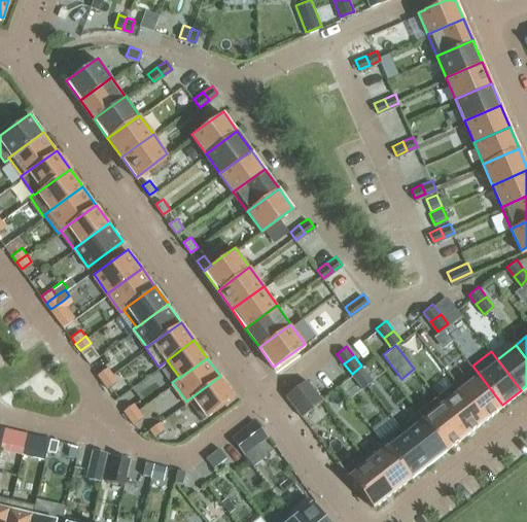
[(111,373),(107,366),(97,372),(102,379),(111,373)]
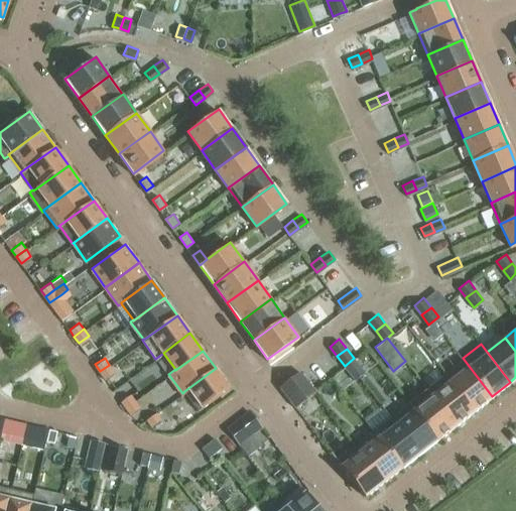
[(444,372),(474,410),(492,396),(463,358),(444,372)]
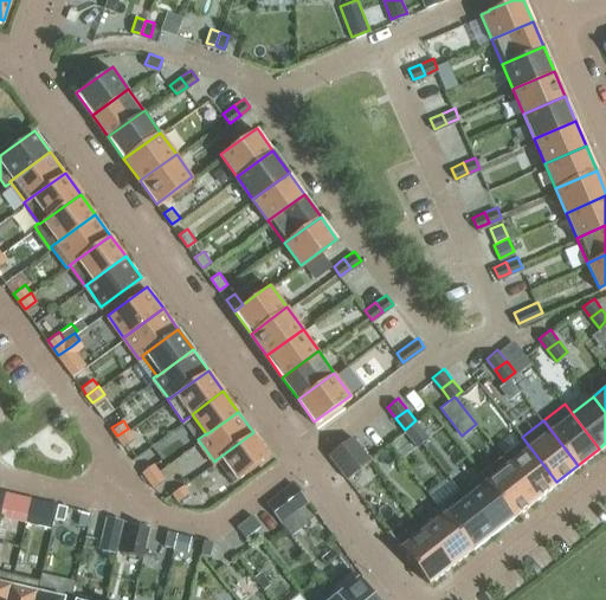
[(117,436),(122,444),(134,436),(128,428),(117,436)]
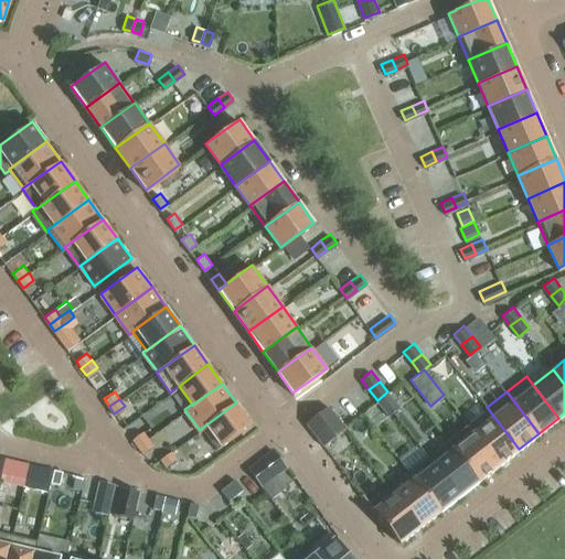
[(251,422),(236,402),(202,428),(216,448),(251,422)]
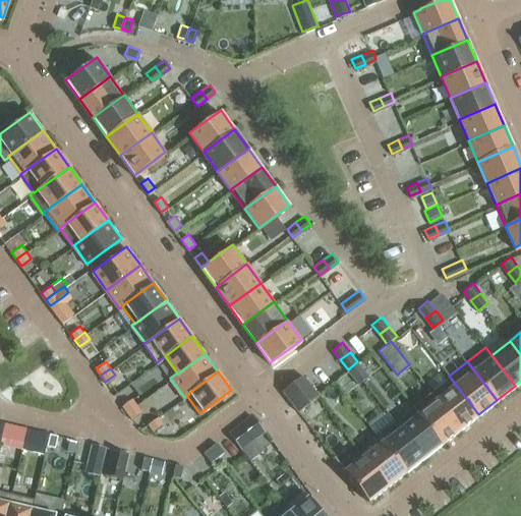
[(290,400),(310,384),(302,374),(282,389),(290,400)]
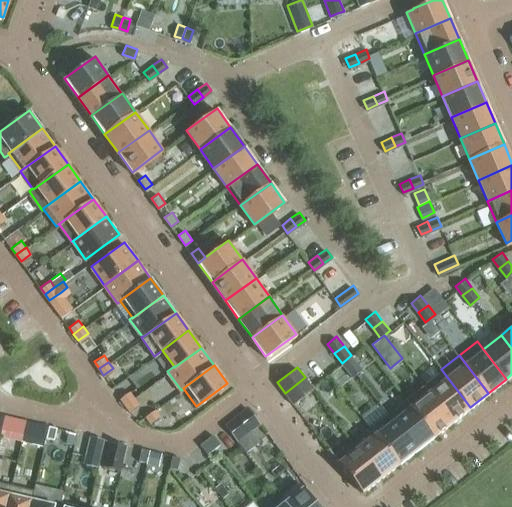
[(423,383),(453,421),(470,407),(441,369),(423,383)]
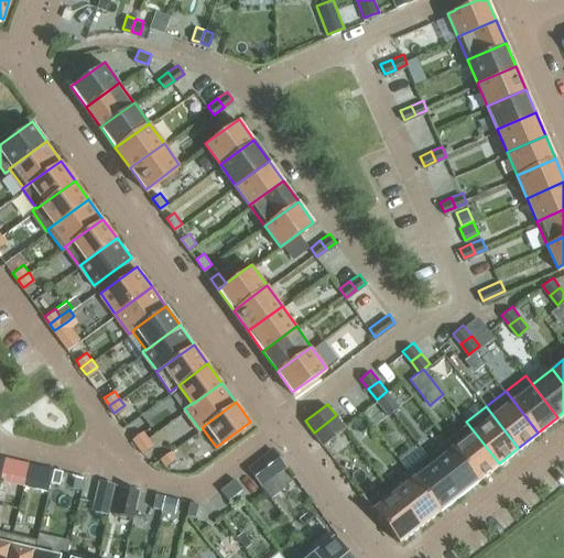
[(314,433),(323,444),(345,426),(336,415),(314,433)]
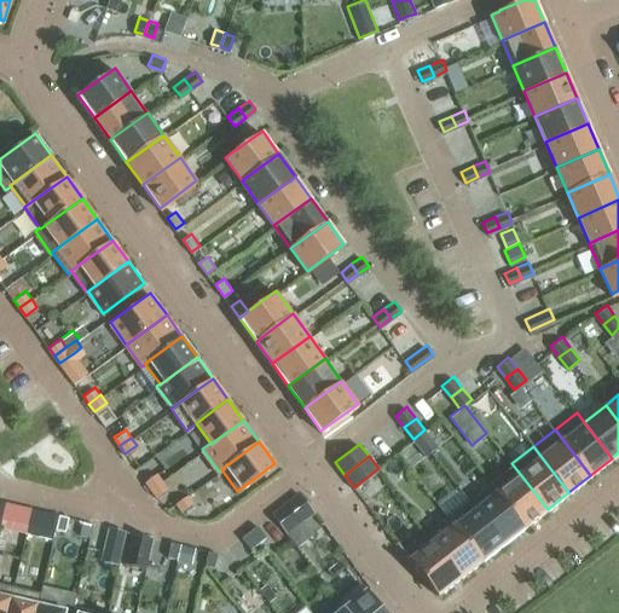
[(548,509),(512,463),(490,480),(526,526),(548,509)]
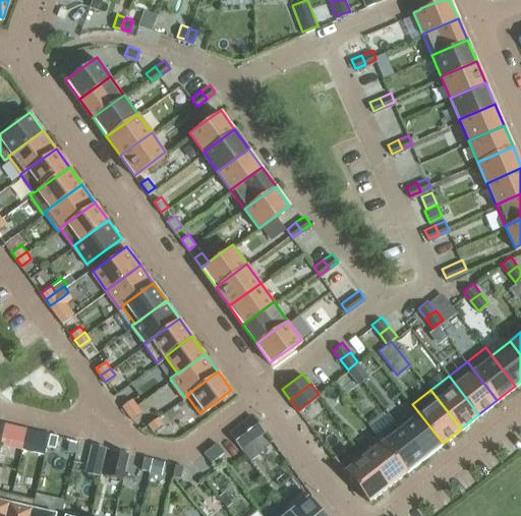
[(121,404),(126,410),(136,403),(131,397),(121,404)]
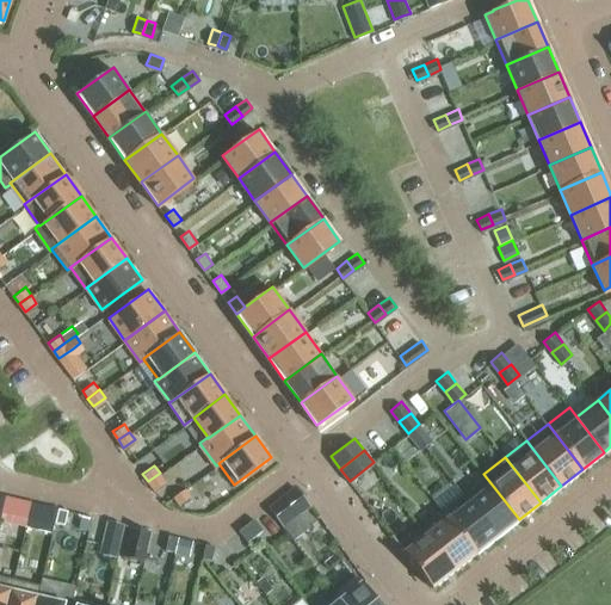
[(148,481),(154,489),(166,481),(160,473),(148,481)]
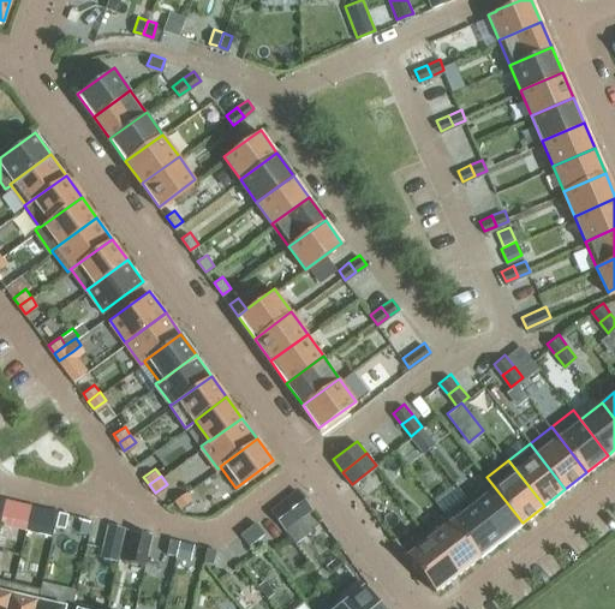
[(465,494),(501,539),(523,523),(487,477),(465,494)]
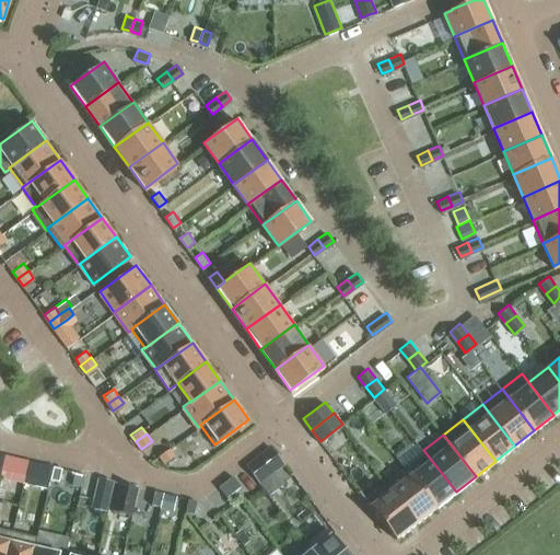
[(265,449),(245,463),(259,481),(275,469),(283,462),(270,444),(265,449)]
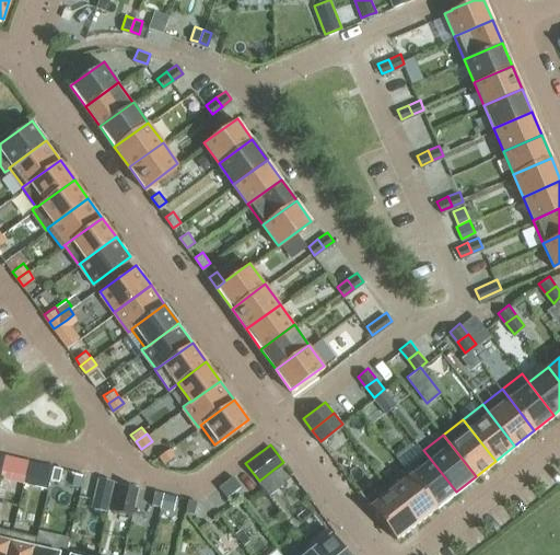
[(163,462),(174,454),(170,447),(159,454),(163,462)]
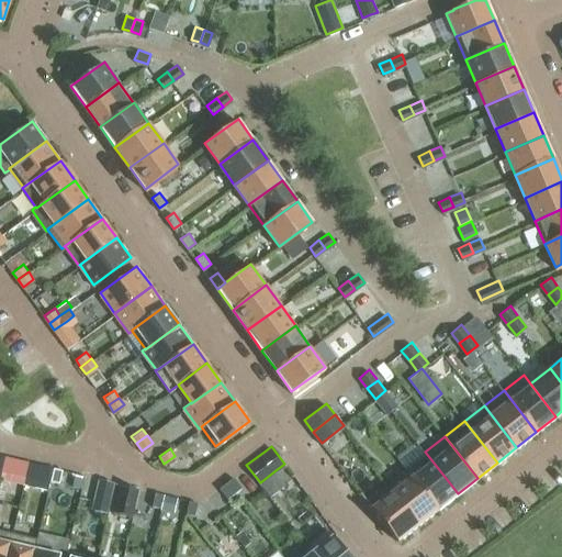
[(405,467),(438,509),(458,493),(425,452),(405,467)]
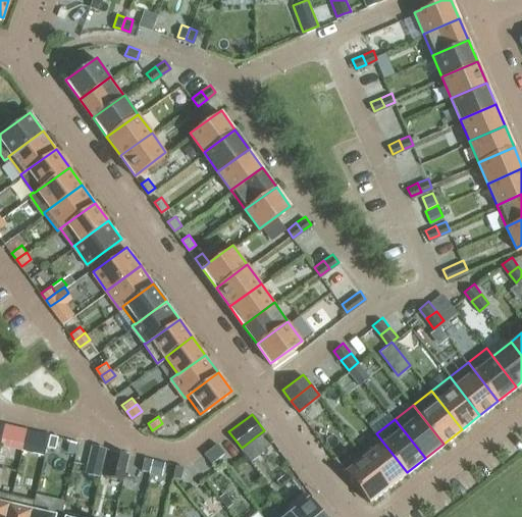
[(14,424),(4,422),(0,438),(10,441),(14,424)]
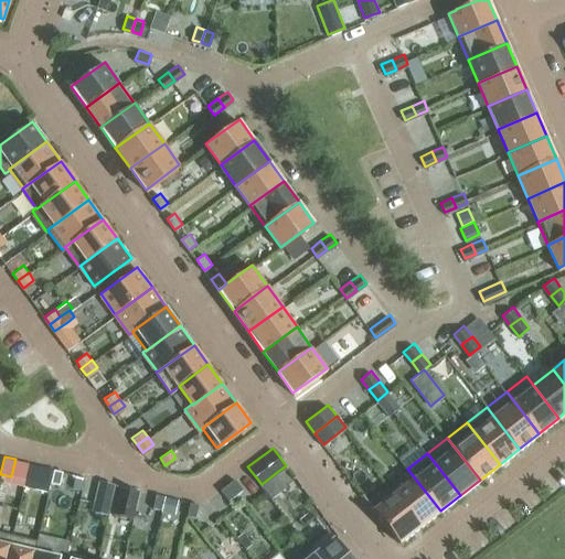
[(50,486),(51,481),(53,468),(43,465),(40,484),(50,486)]
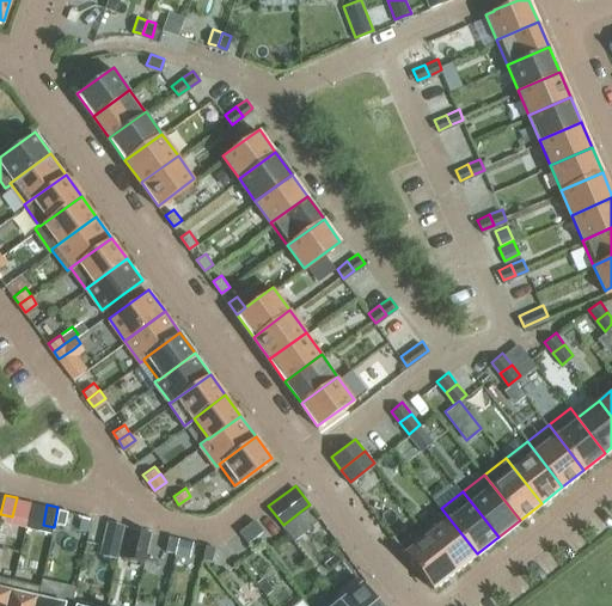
[(57,507),(55,521),(65,524),(67,509),(57,507)]
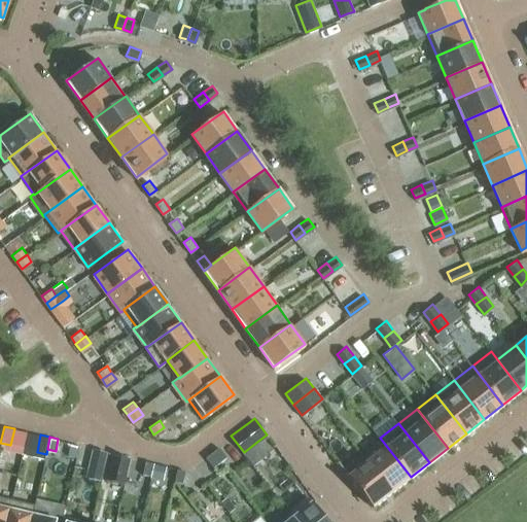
[(361,452),(392,491),(411,477),(380,438),(361,452)]
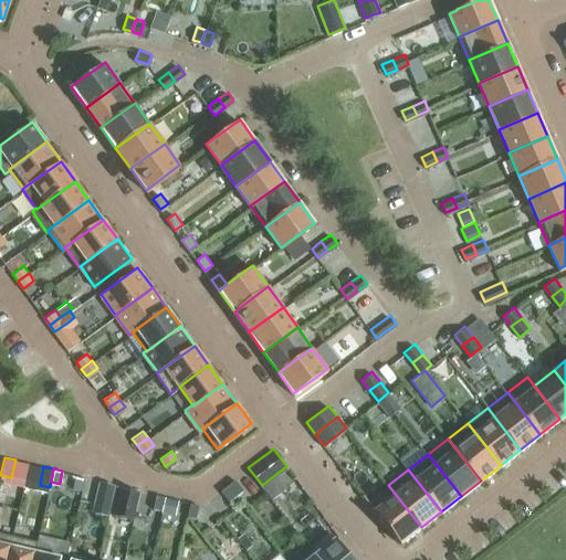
[(228,483),(236,494),(243,488),(234,477),(228,483)]
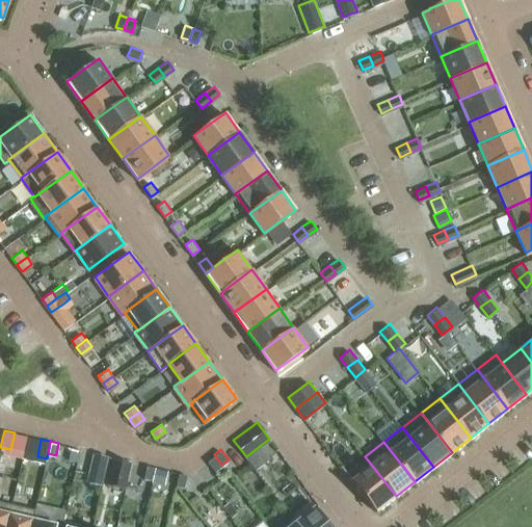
[(70,450),(68,458),(76,460),(78,452),(70,450)]
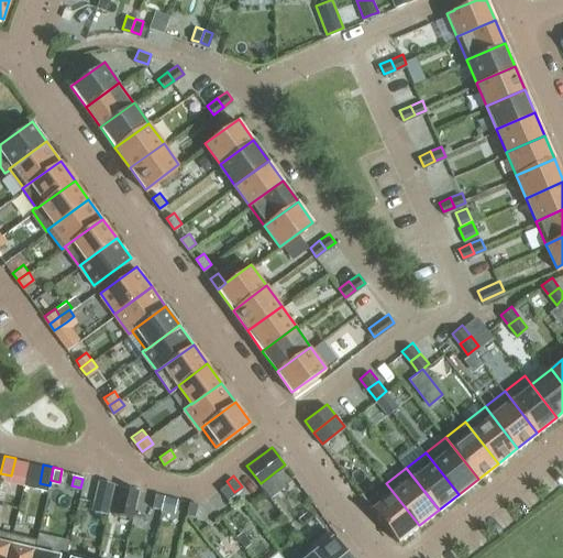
[(99,479),(96,491),(102,493),(110,494),(113,482),(99,479)]
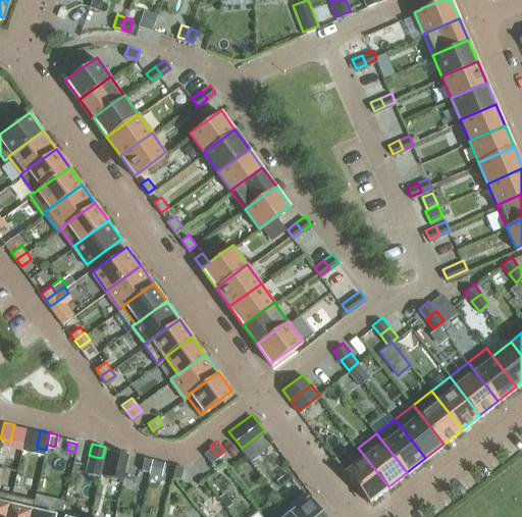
[(211,461),(217,456),(210,446),(204,451),(211,461)]
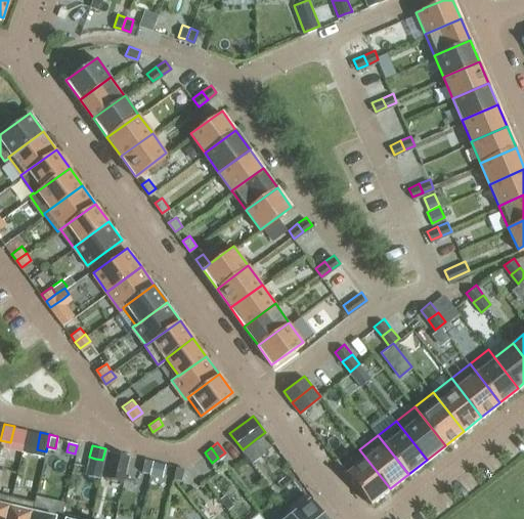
[(104,475),(123,480),(129,453),(111,449),(104,475)]
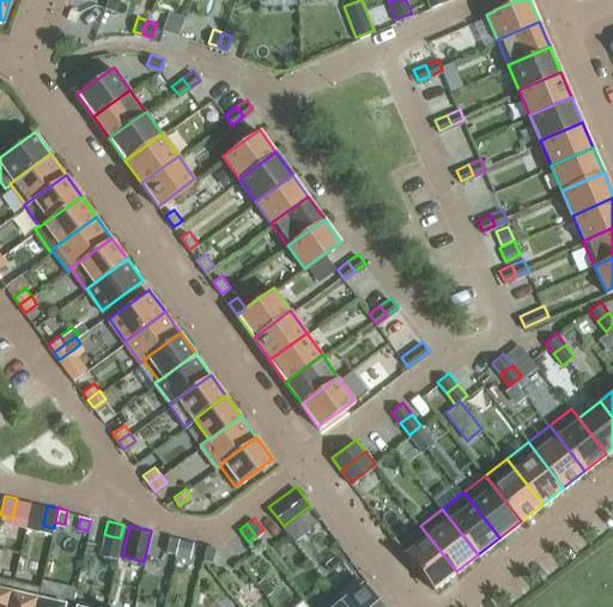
[(420,526),(399,544),(434,588),(456,571),(420,526)]
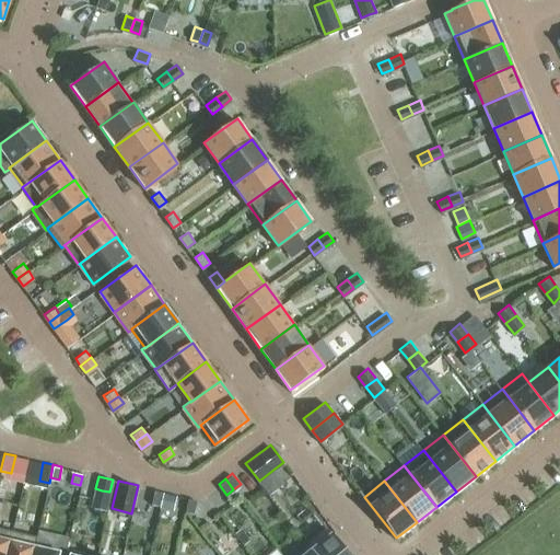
[(160,504),(163,490),(154,488),(151,501),(160,504)]
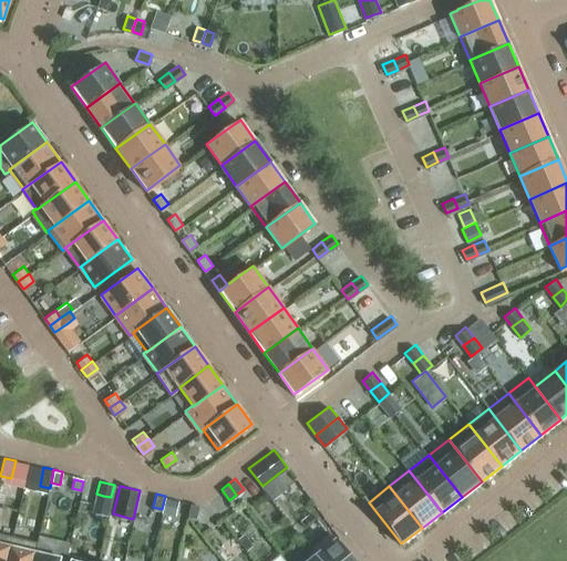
[(176,508),(178,499),(165,496),(164,505),(173,507),(176,508)]
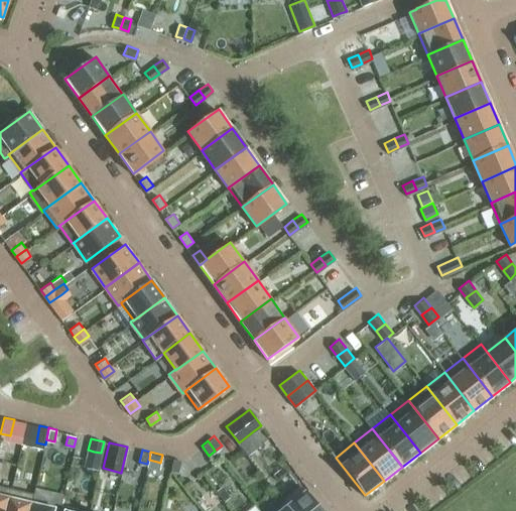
[(173,458),(170,470),(178,472),(181,460),(173,458)]
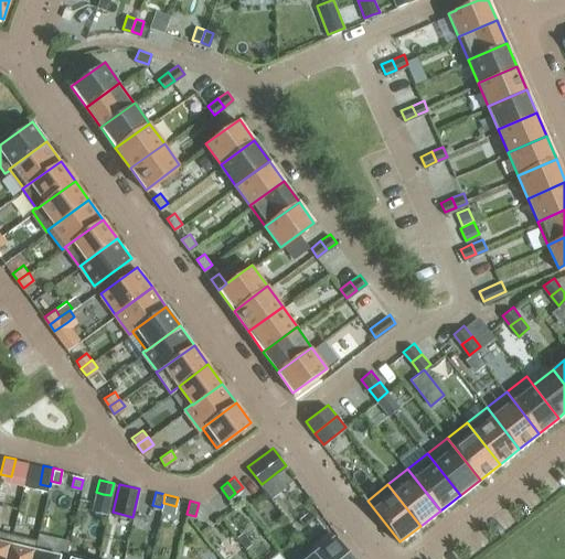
[(313,551),(319,558),(352,558),(336,537),(334,536),(328,527),(306,545),(312,552),(313,551)]
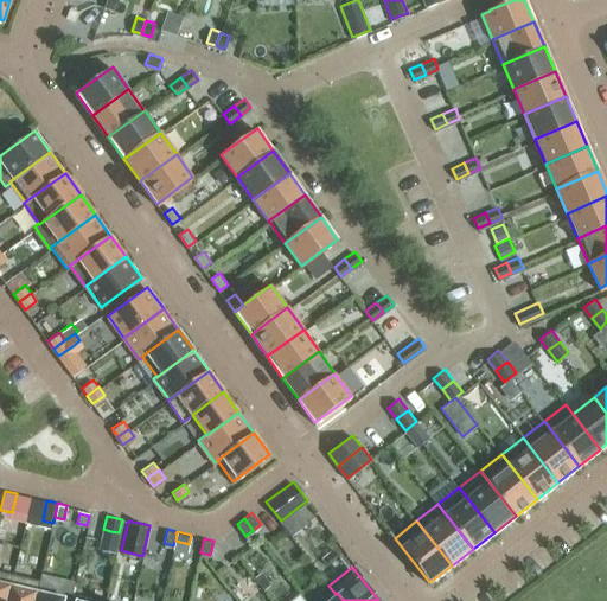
[(0,600),(6,600),(13,573),(0,569),(0,600)]
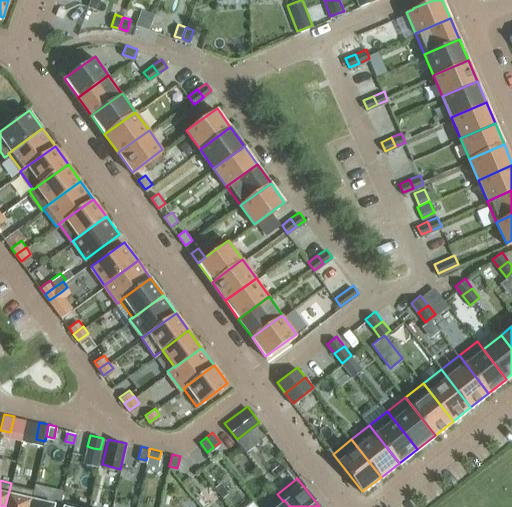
[(32,498),(34,489),(11,483),(5,506),(28,506),(31,498),(32,498)]
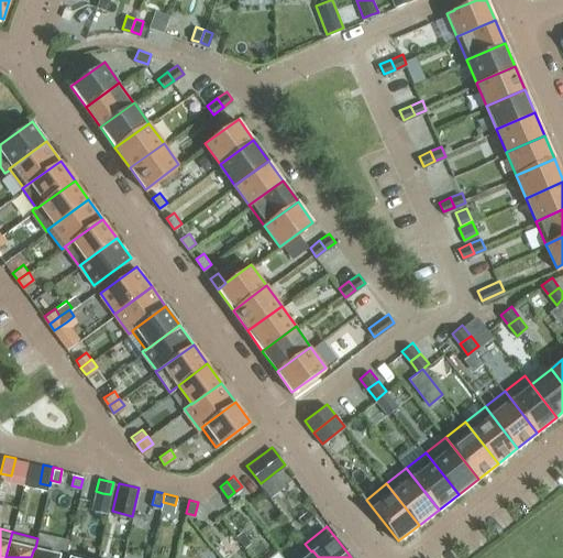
[(31,557),(57,557),(59,554),(35,548),(34,548),(31,557)]
